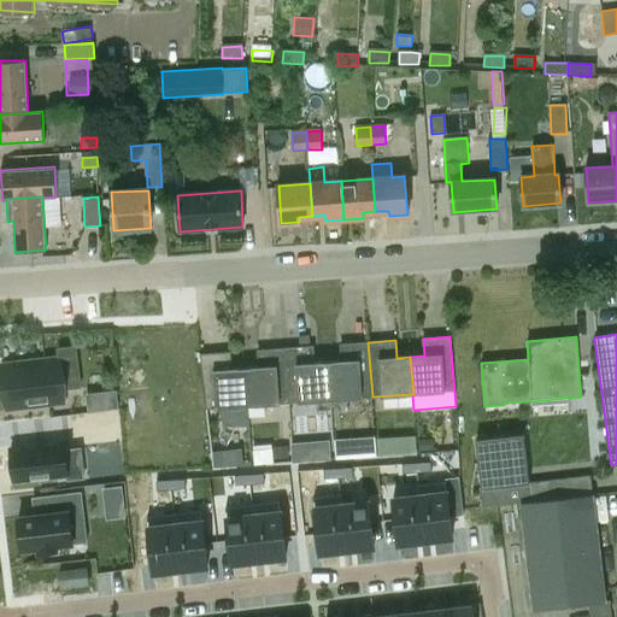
[(328,363),(330,400),(333,405),(342,404),(345,399),(372,397),(368,342),(339,344),(340,362),(339,362),(328,363)]
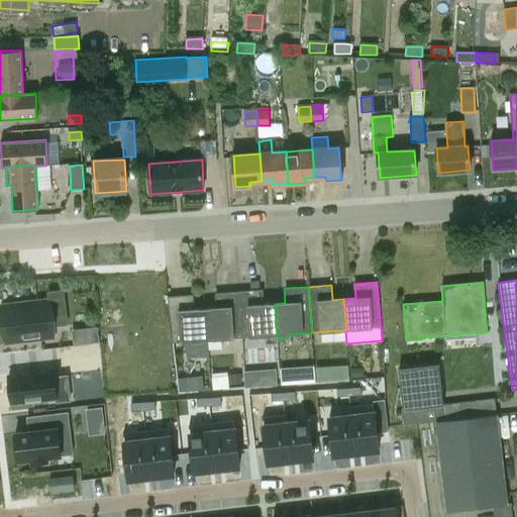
[(277,335),(275,304),(264,305),(263,290),(238,292),(242,338),(277,335)]
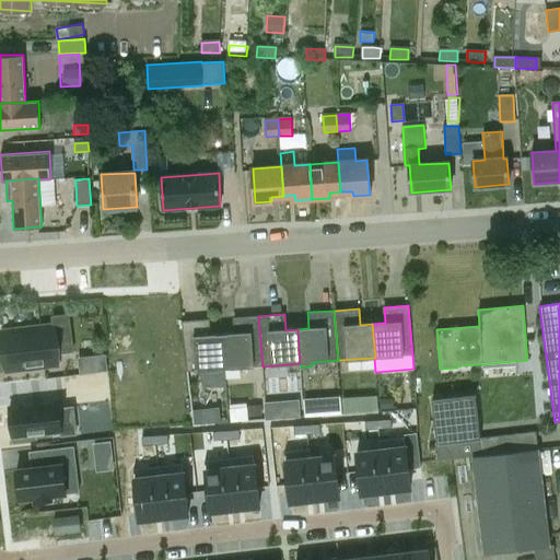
[(225,369),(263,366),(258,316),(233,318),(234,334),(222,335),(224,369),(225,369)]
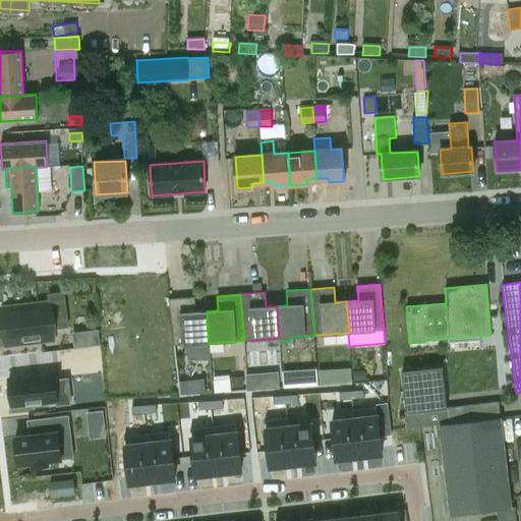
[(209,343),(207,311),(196,311),(194,297),(169,299),(174,346),(181,345),(182,345),(186,345),(186,353),(188,357),(191,360),(196,360),(211,360),(210,343),(209,343)]
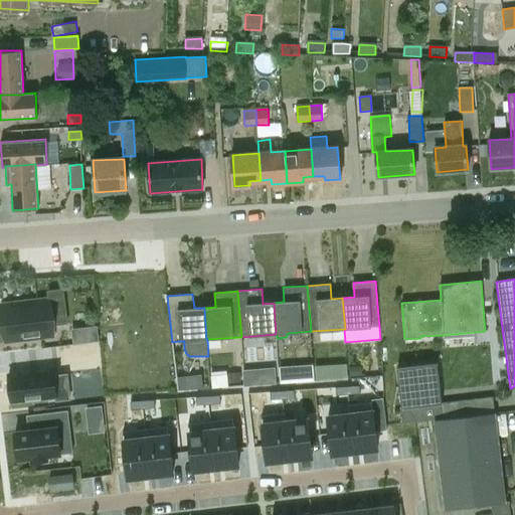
[(48,300),(1,306),(5,341),(53,336),(52,326),(49,300),(48,300)]
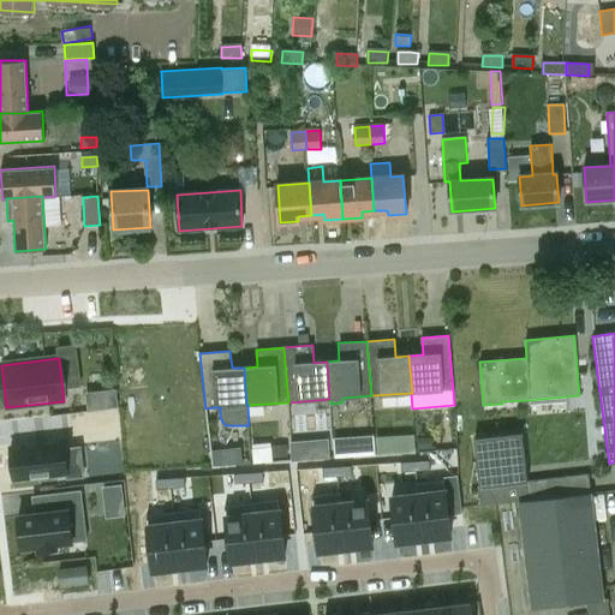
[(87,394),(89,412),(118,407),(115,390),(87,394)]
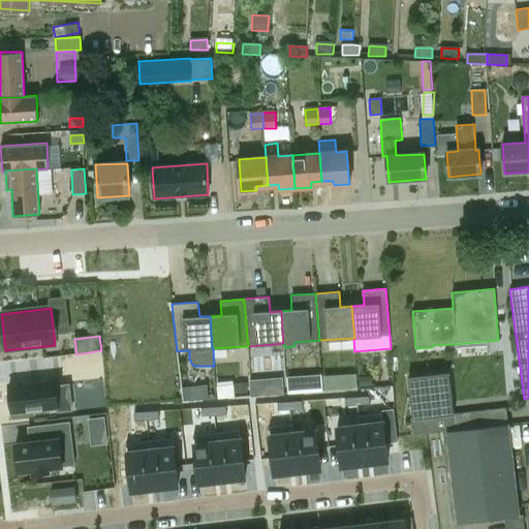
[(290,391),(356,387),(356,373),(290,375),(290,391)]
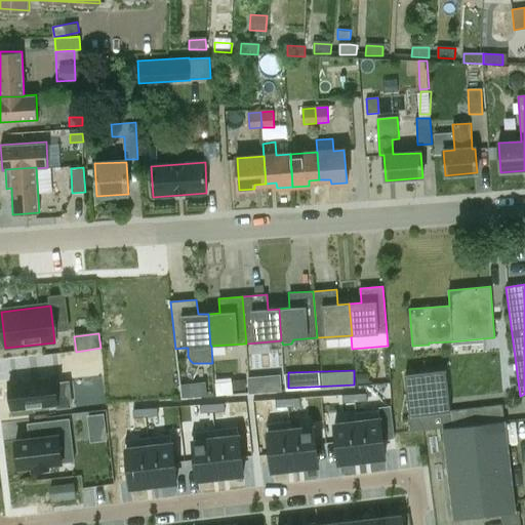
[(443,429),(506,421),(505,421),(502,405),(450,411),(445,370),(405,374),(410,415),(409,415),(411,432),(431,430),(431,431),(443,429)]
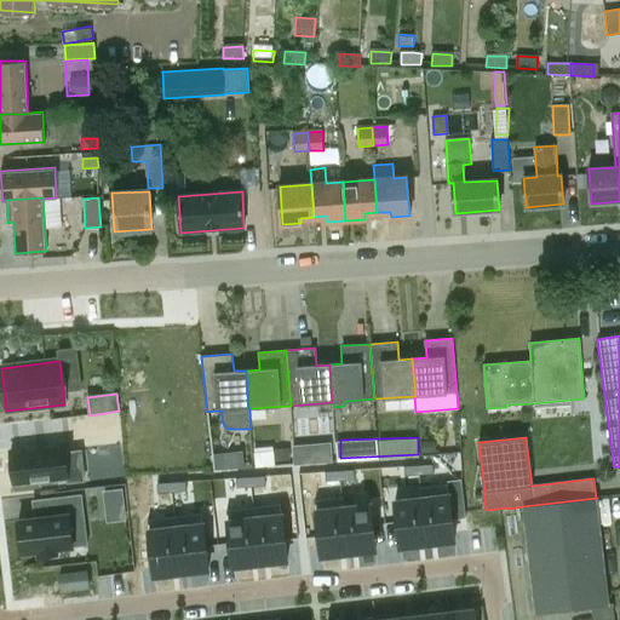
[(420,440),(422,453),(434,452),(432,440),(420,440)]
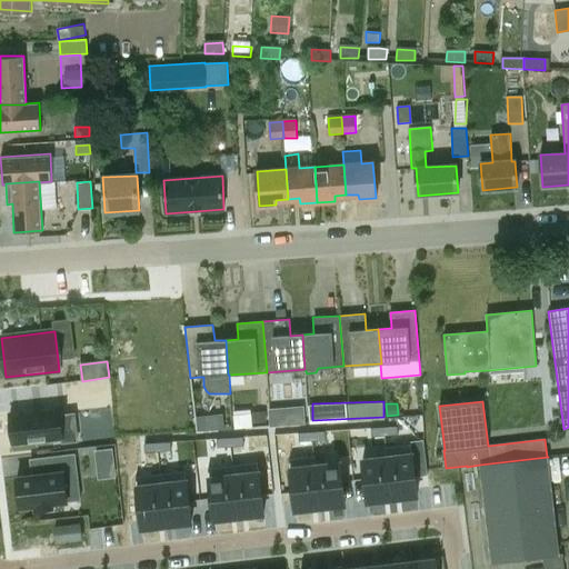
[(63,440),(60,409),(10,415),(13,446),(63,440)]
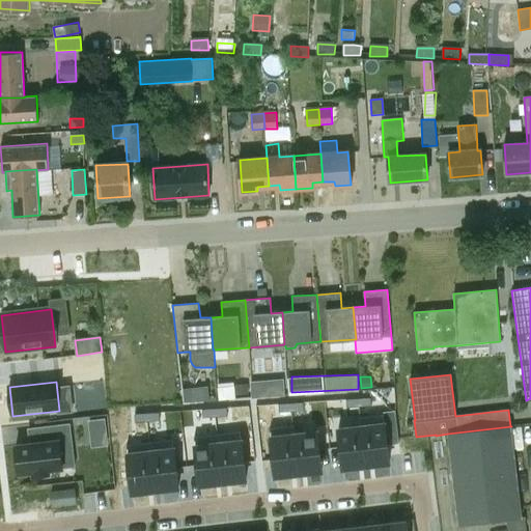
[(276,382),(254,384),(255,397),(276,396),(276,382)]
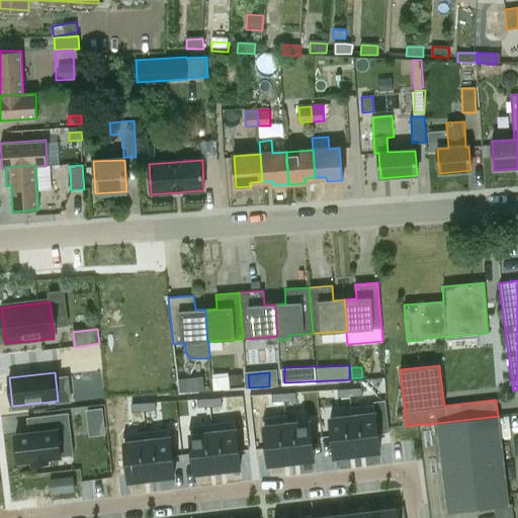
[(231,375),(229,376),(230,385),(242,384),(242,383),(242,375),(231,375)]
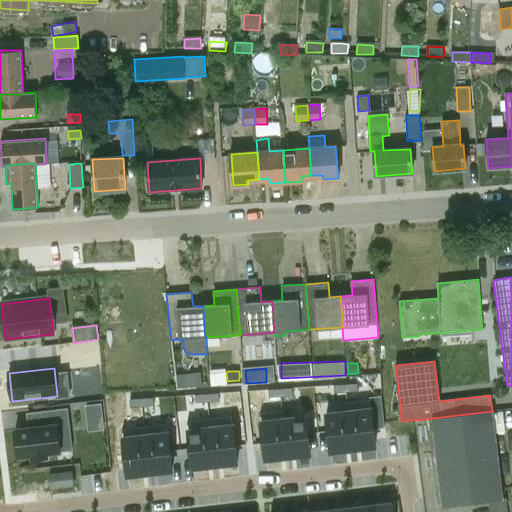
[(346,384),(346,392),(358,391),(358,383),(346,384)]
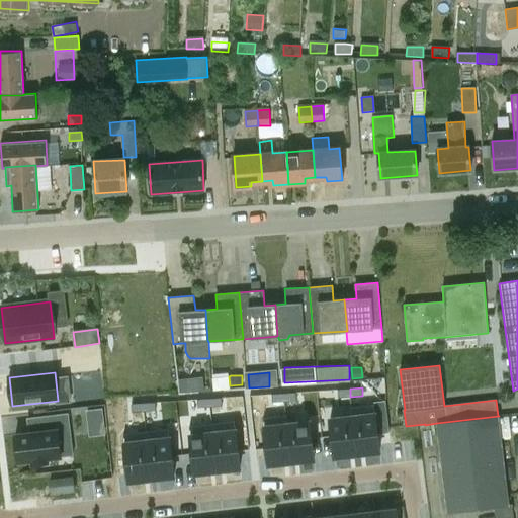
[(338,390),(338,397),(350,397),(350,389),(338,390)]
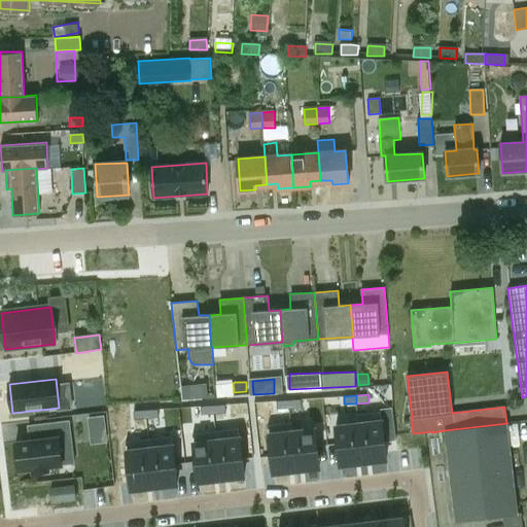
[(288,399),(289,408),(302,407),(301,398),(288,399)]
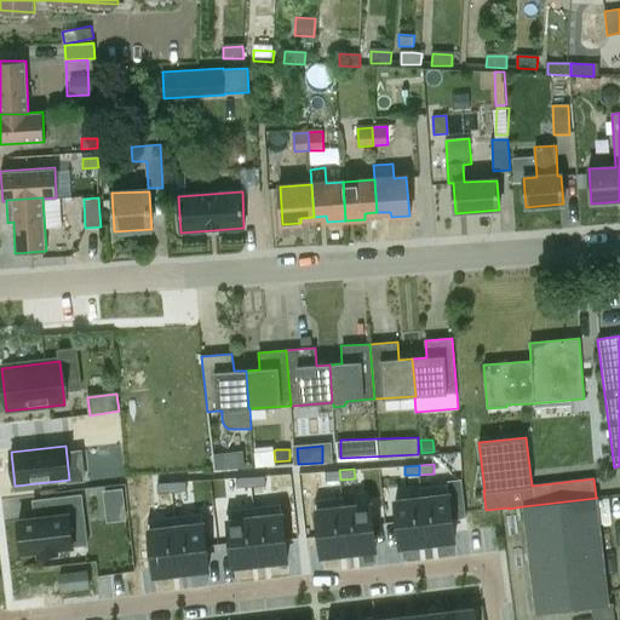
[(325,471),(326,481),(340,480),(339,470),(325,471)]
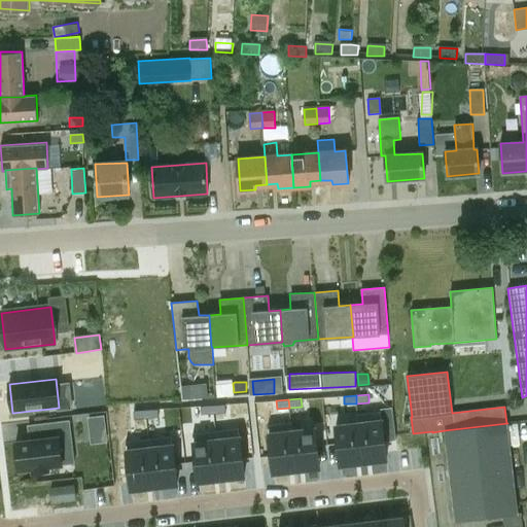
[(213,405),(213,413),(225,412),(225,403),(213,405)]
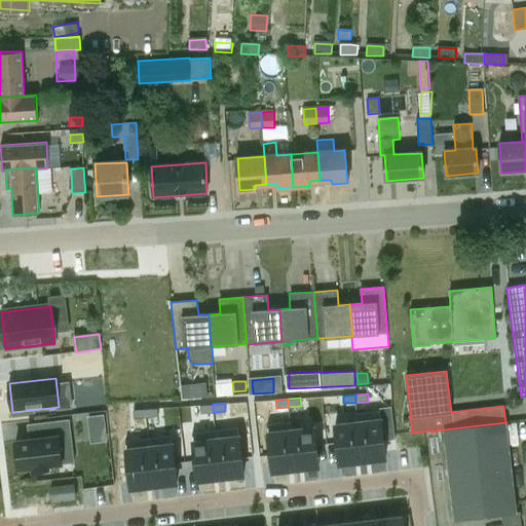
[(200,405),(200,413),(213,412),(213,404),(200,405)]
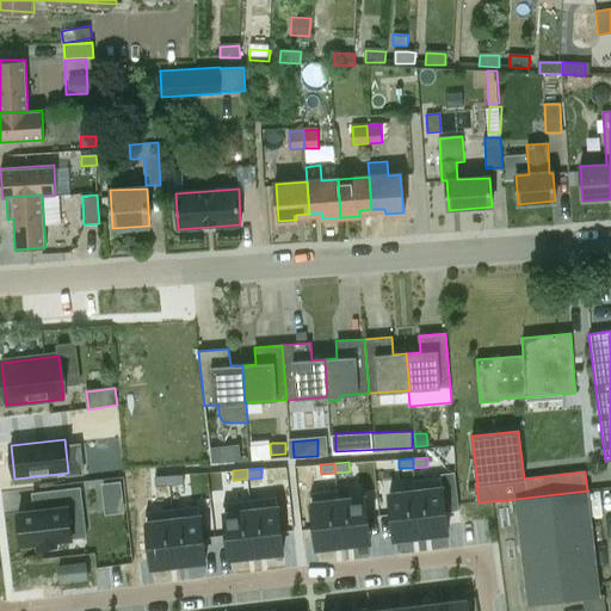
[(154,475),(155,485),(170,483),(168,474),(154,475)]
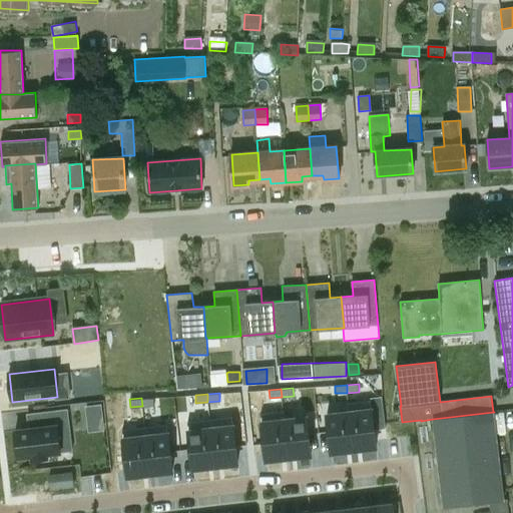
[(141,398),(142,406),(154,406),(153,398),(141,398)]
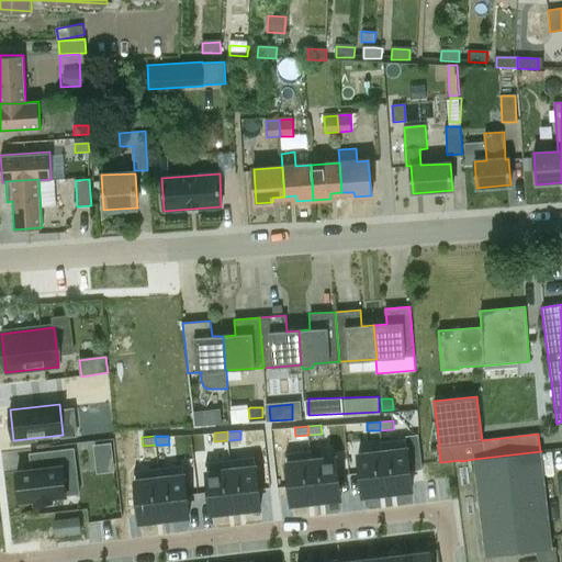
[(112,456),(110,442),(96,444),(98,458),(112,456)]
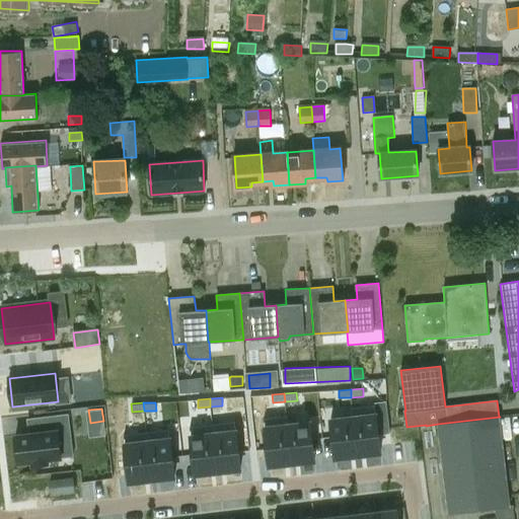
[(375,414),(353,416),(358,455),(379,452),(375,414)]
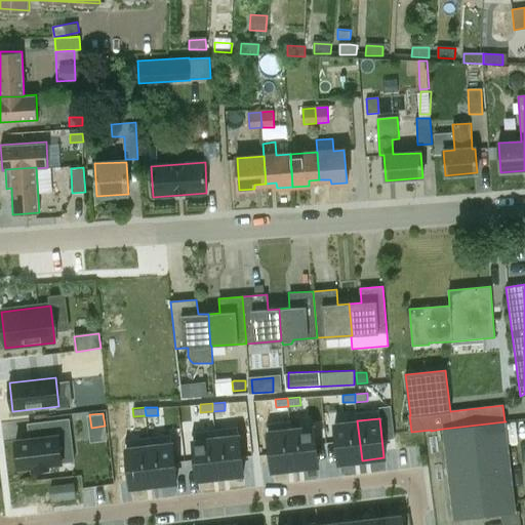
[(59,437),(71,435),(69,419),(42,422),(43,422),(44,437),(30,439),(15,440),(19,468),(33,466),(34,470),(48,469),(48,463),(63,462),(59,437)]
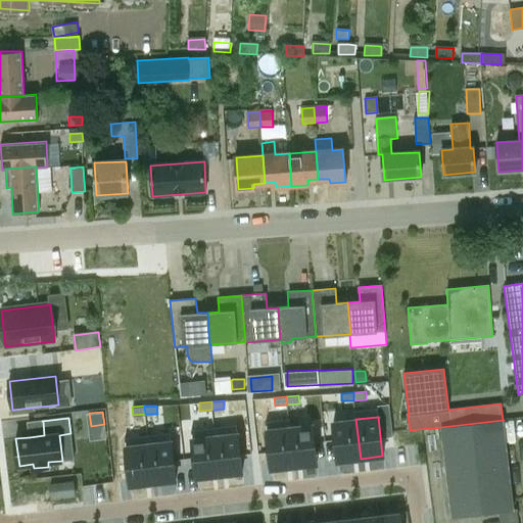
[(355,419),(334,422),(338,461),(361,459),(355,419)]
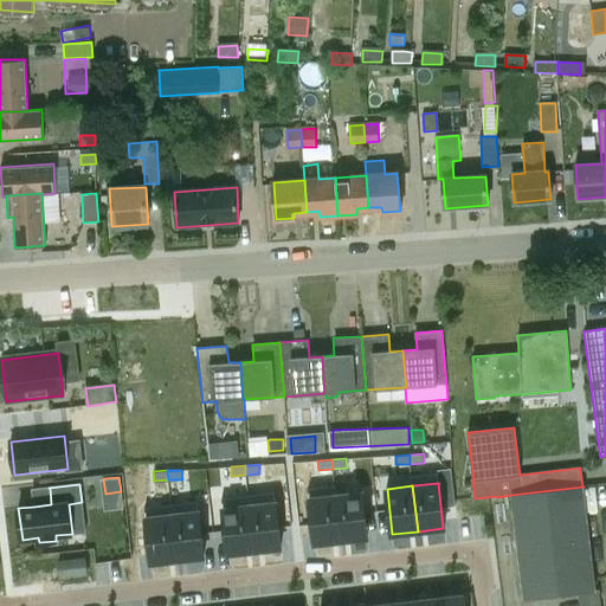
[(584,487),(511,495),(524,599),(595,591),(584,487)]
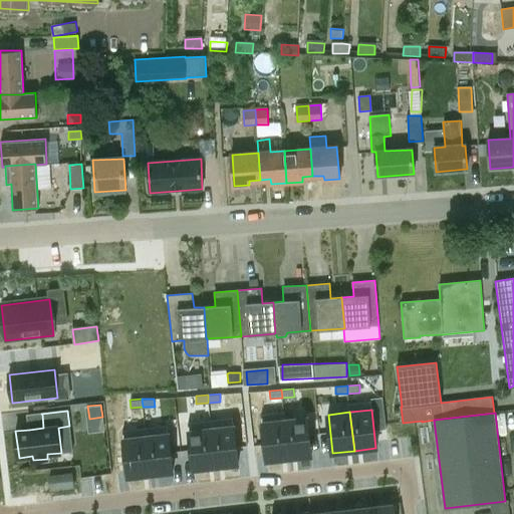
[(306,418),(284,420),(289,458),(310,456),(306,418)]
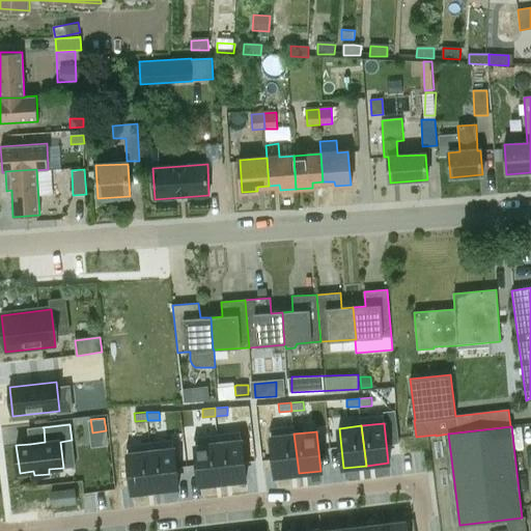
[(294,434),(272,437),(276,476),(299,473),(294,434)]
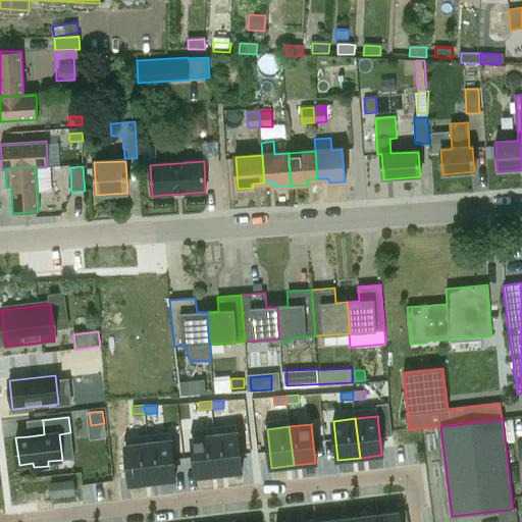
[(237,432),(214,435),(219,474),(241,472),(237,432)]
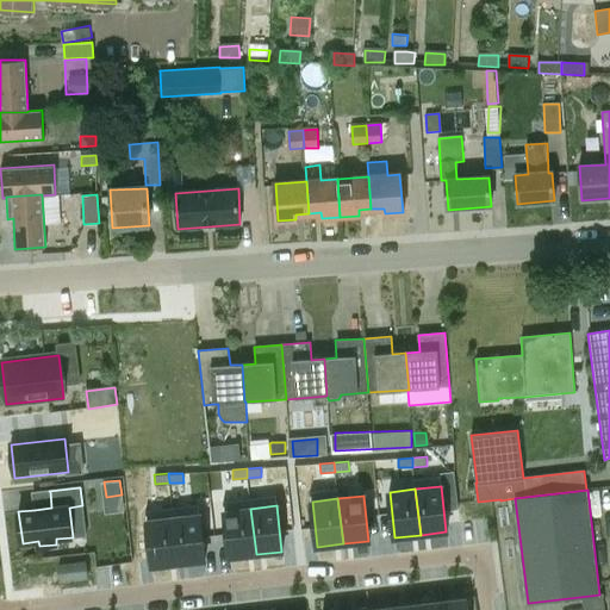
[(250,509),(225,511),(230,558),(256,554),(250,509)]
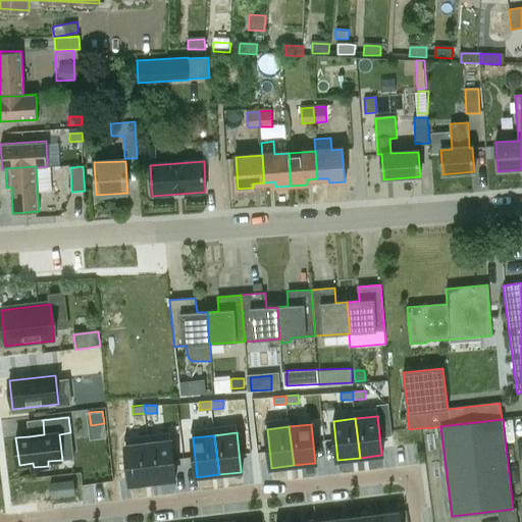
[(170,440),(148,442),(153,482),(174,479),(170,440)]
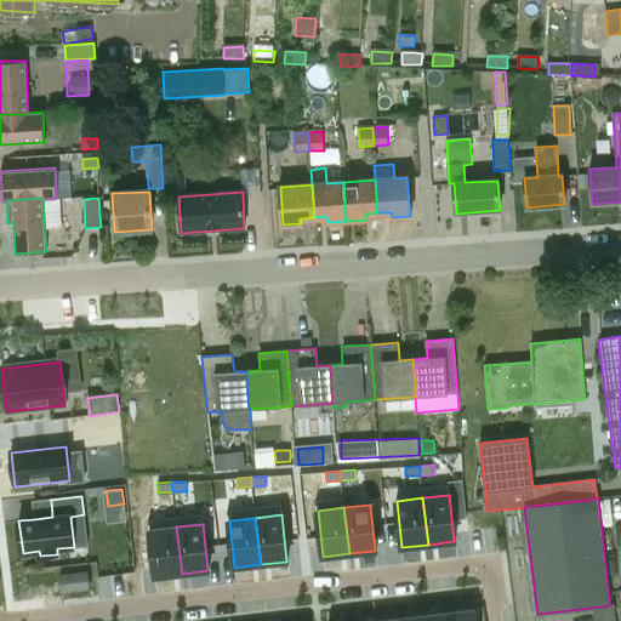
[(176,527),(151,530),(155,576),(182,574),(176,527)]
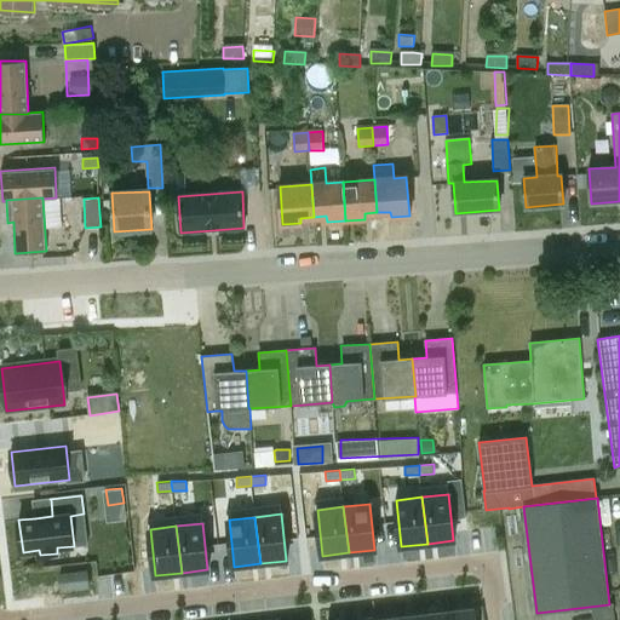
[(87,570),(58,574),(61,592),(90,589),(87,570)]
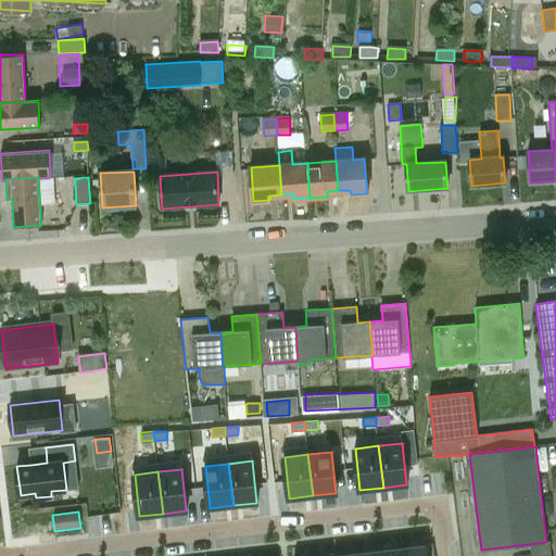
[(426,555),(425,546),(403,548),(403,555),(426,555)]
